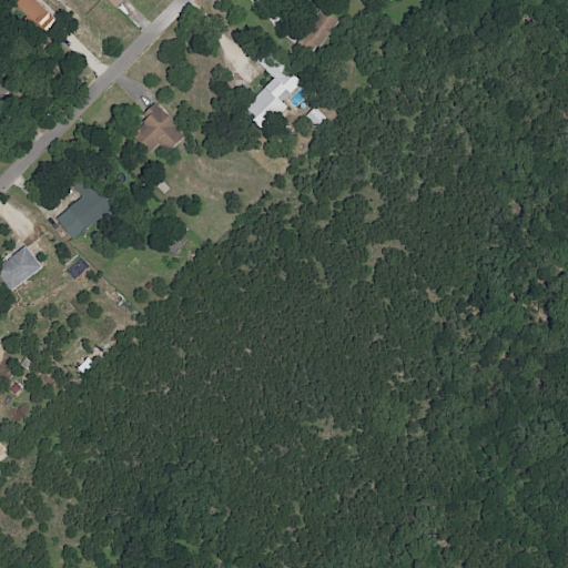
[(56,19),(34,0),(19,0),(13,8),(42,33),(56,19)]
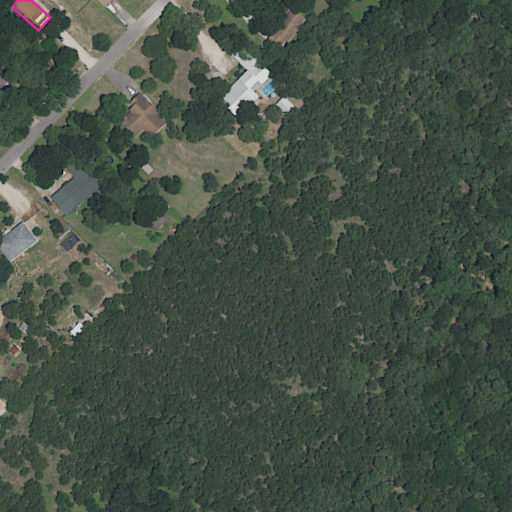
[(302,17),(286,8),(267,39),(283,49),(302,17)]
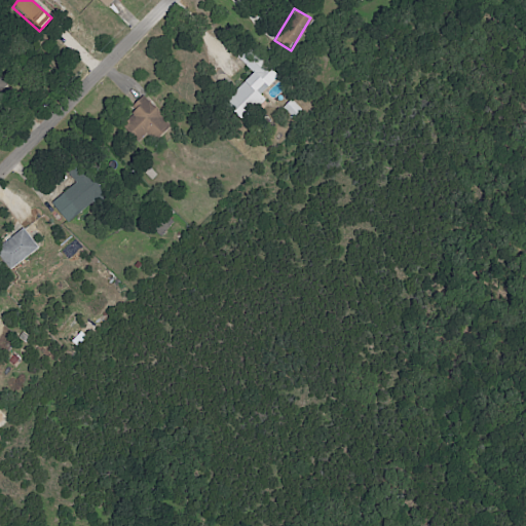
[(254,73),(224,103),(243,122),(265,100),(261,95),(279,76),(248,45),(236,57),(254,73)]
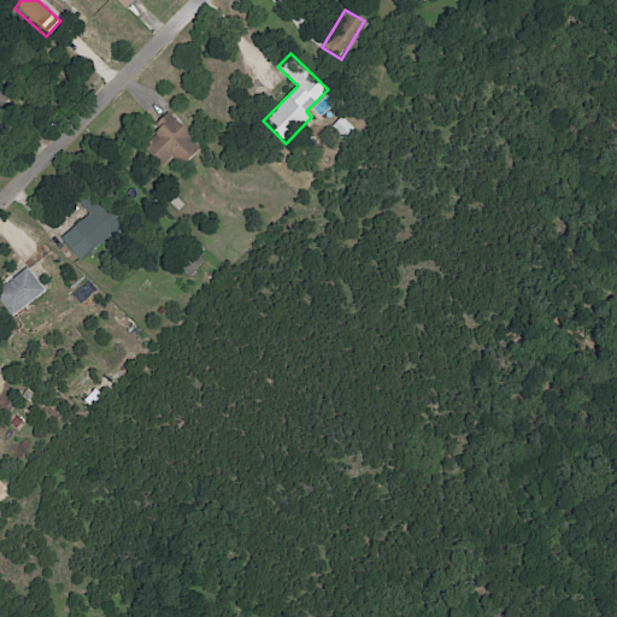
[(181,165),(198,150),(188,140),(192,136),(169,111),(158,122),(163,128),(142,146),(162,168),(172,157),(181,165)]
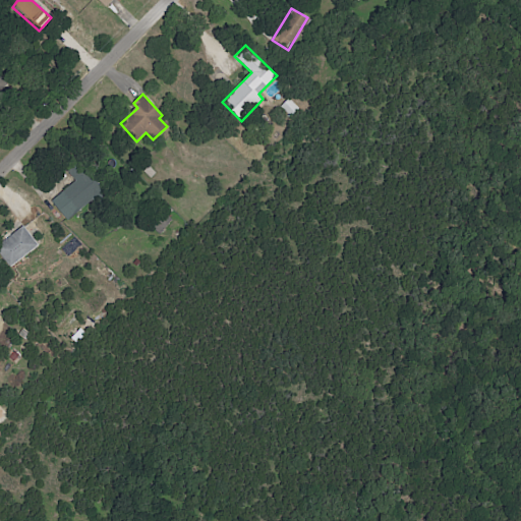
[(51,201),(68,221),(102,190),(75,162),(65,171),(74,180),(51,201)]
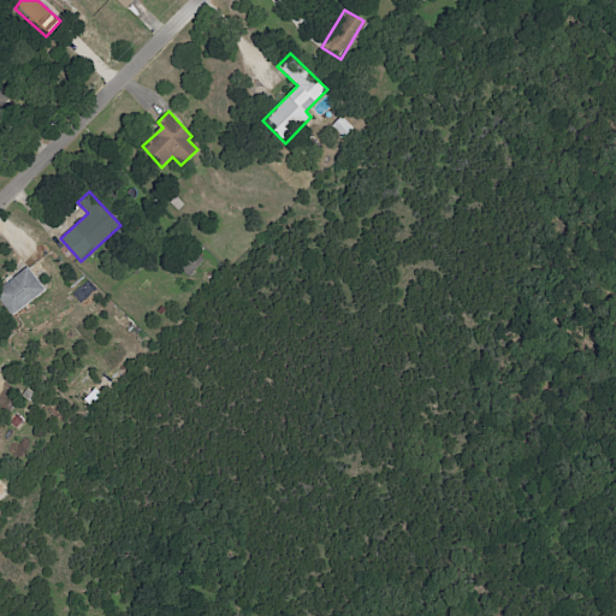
[(0,288),(0,301),(12,318),(46,291),(27,267),(0,288)]
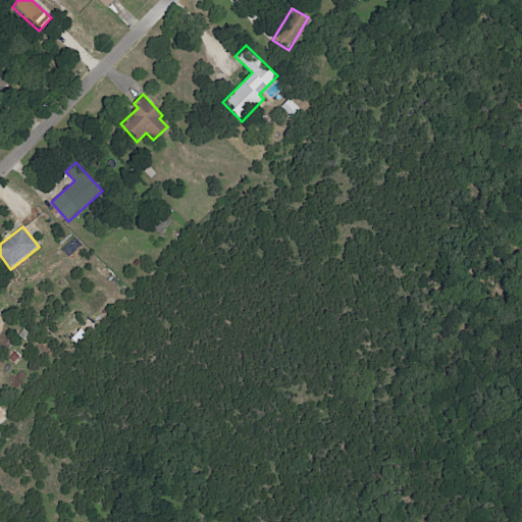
All buildings are outlined.
